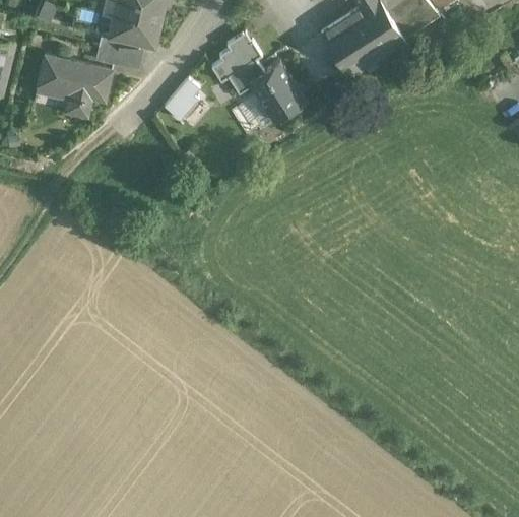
[(165,0),(115,0),(108,35),(115,37),(115,38),(142,44),(154,47),(165,0)]
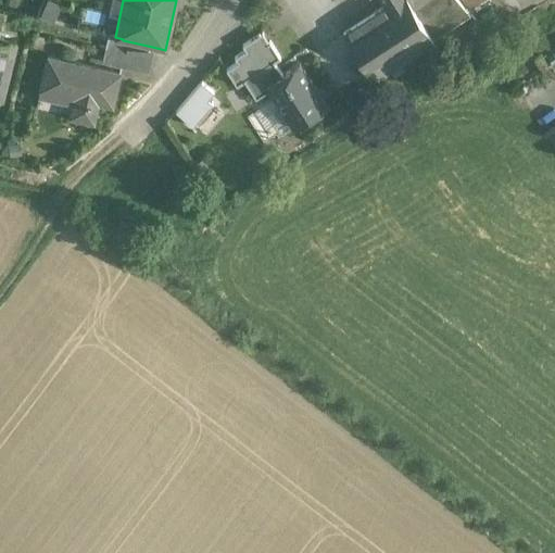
[(398,0),(385,9),(342,36),(370,80),(388,70),(403,60),(432,41),(405,0),(398,0)]
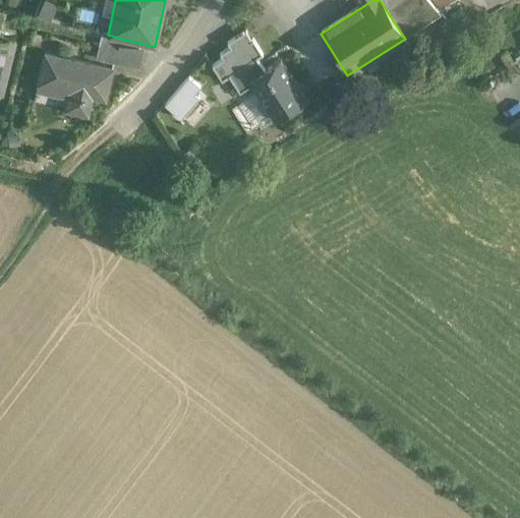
[(440,15),(425,0),(380,0),(405,39),(440,15)]
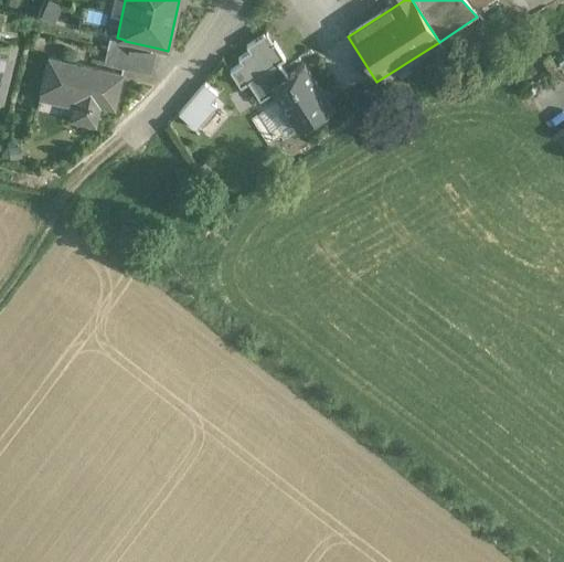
[(471,0),(480,10),(492,0),(471,0)]
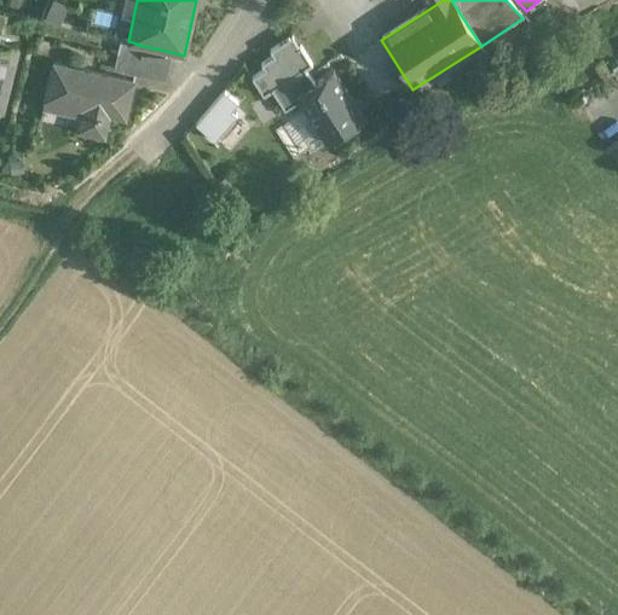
[(169,52),(137,45),(137,44),(128,41),(120,40),(116,57),(166,68),(169,52)]
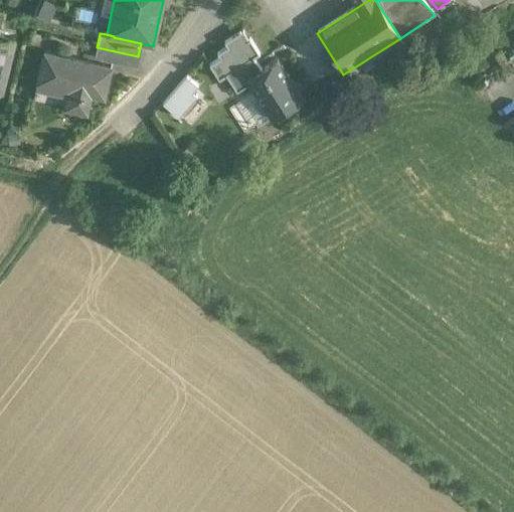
[(239,34),(223,43),(226,48),(216,55),(219,59),(208,66),(218,81),(225,76),(236,93),(248,84),(245,80),(261,70),(253,59),(259,55),(249,40),(245,42),(239,34)]
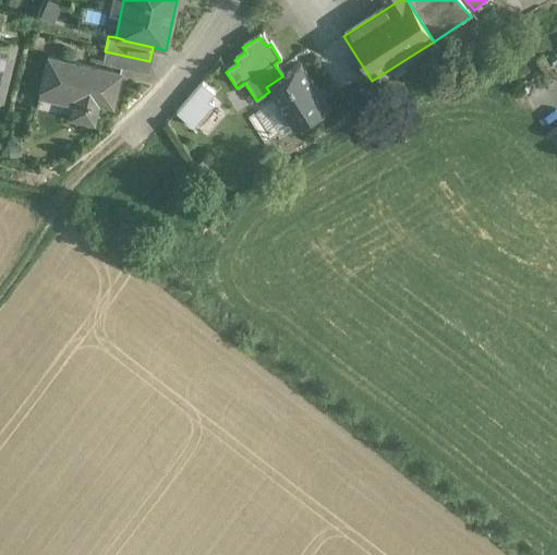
[(14,45),(0,40),(0,98),(3,85),(4,85),(10,65),(9,65),(14,45)]
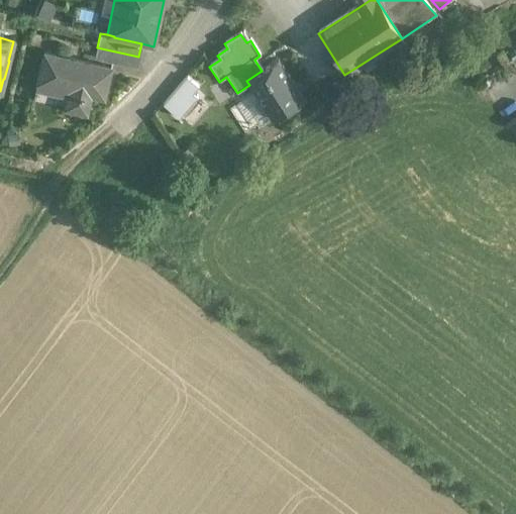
[(138,57),(97,47),(94,60),(135,70),(138,57)]
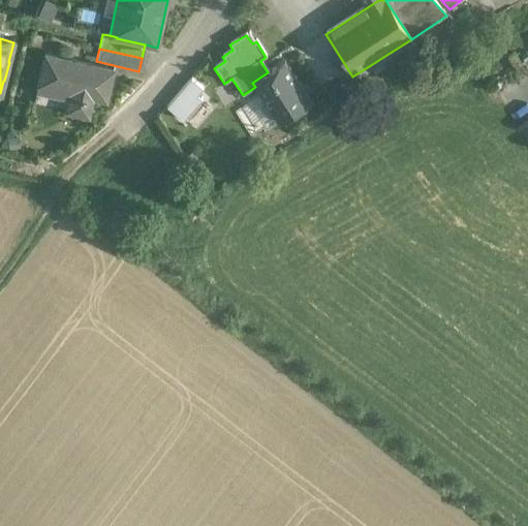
[(114,70),(44,55),(35,95),(68,102),(66,113),(88,117),(93,98),(106,101),(114,70)]
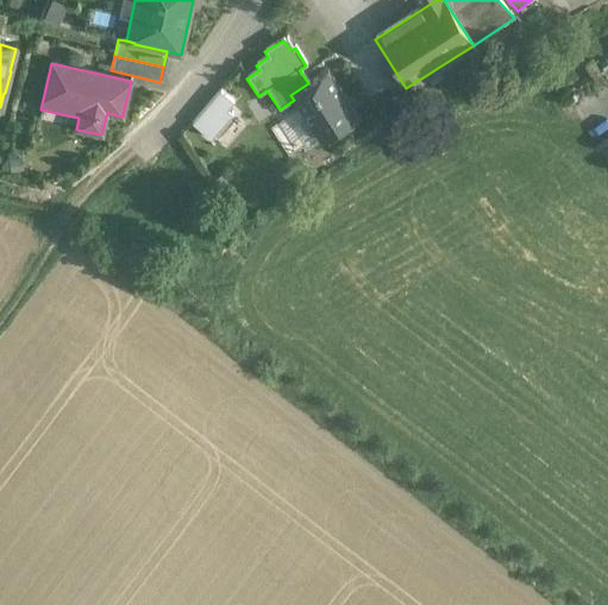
[(442,65),(425,76),(431,84),(447,75),(442,65)]
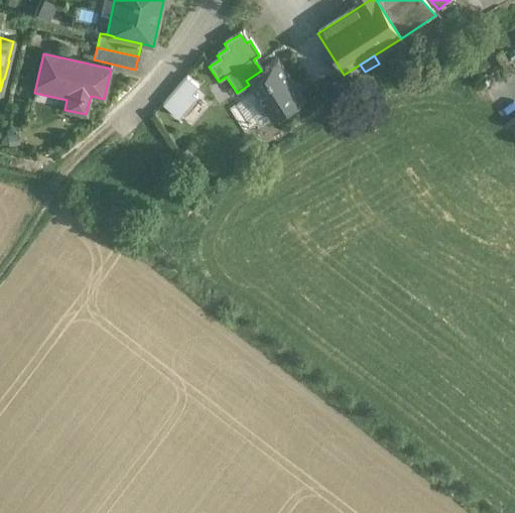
[(303,101),(277,60),(261,71),(246,81),(249,85),(272,121),(303,101)]
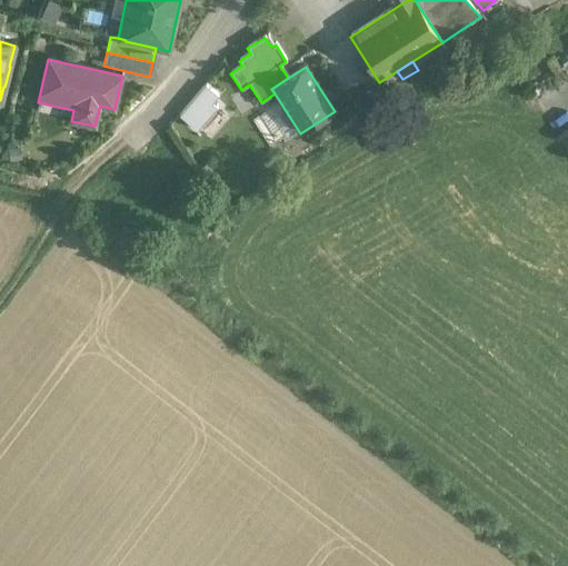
[(200,132),(203,128),(216,137),(227,121),(212,110),(221,97),(205,85),(180,119),(200,132)]
